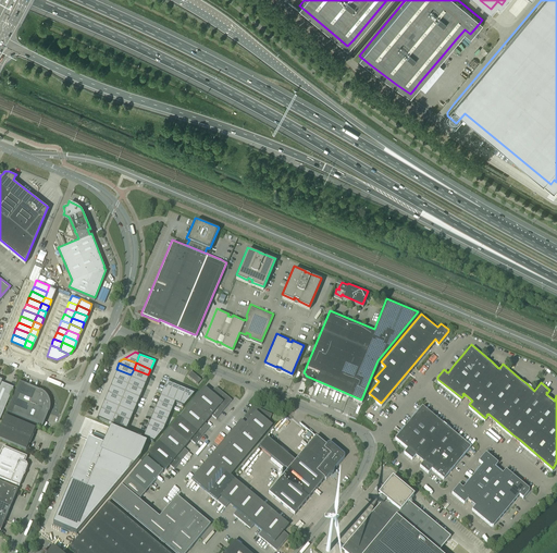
[(201,376),(192,368),(187,372),(198,380),(201,376)]
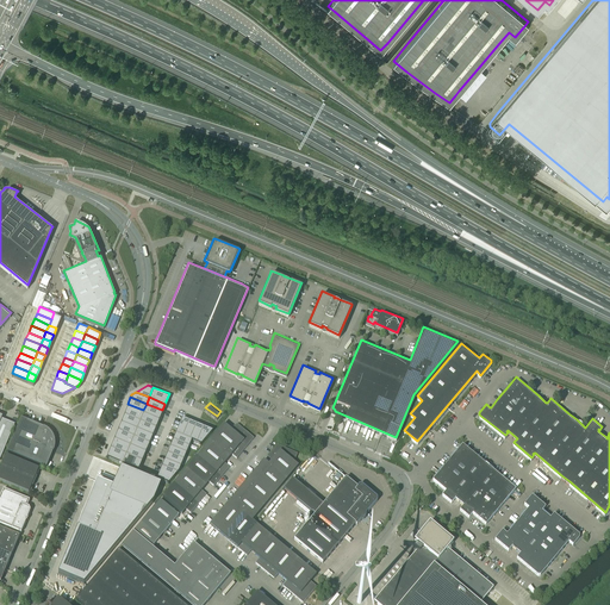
[(128,404),(124,411),(141,418),(143,410),(128,404)]
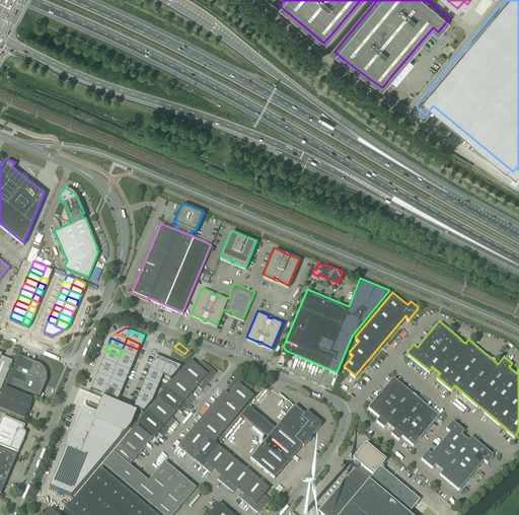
[(125,344),(122,349),(135,355),(138,349),(125,344)]
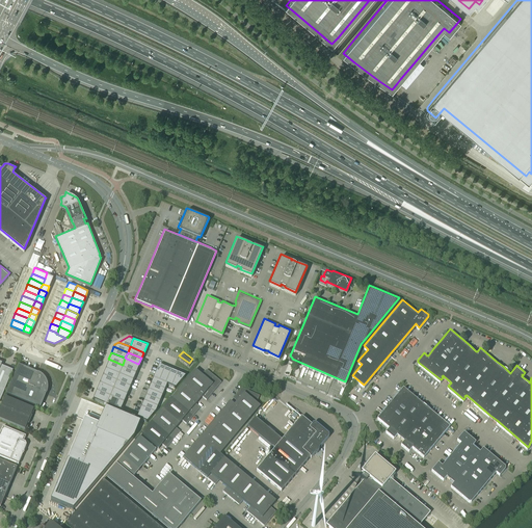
[(125,358),(123,365),(136,370),(138,364),(125,358)]
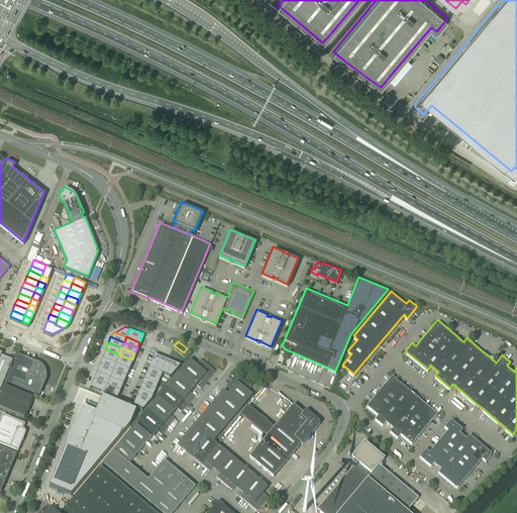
[(0,385),(12,356),(1,351),(2,350),(0,348),(0,385)]
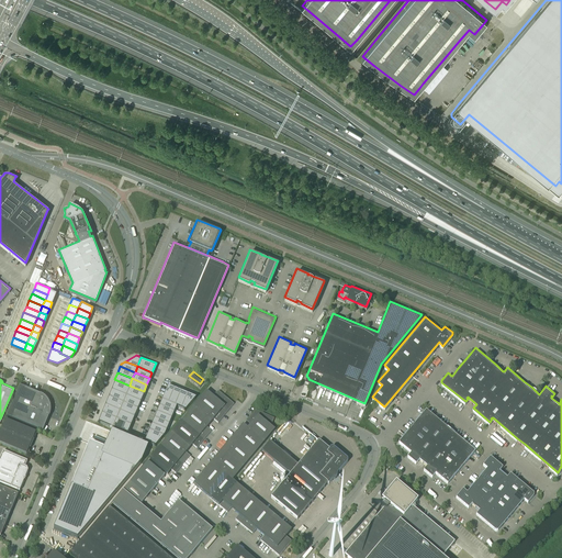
[(114,379),(112,387),(126,392),(130,386),(114,379)]
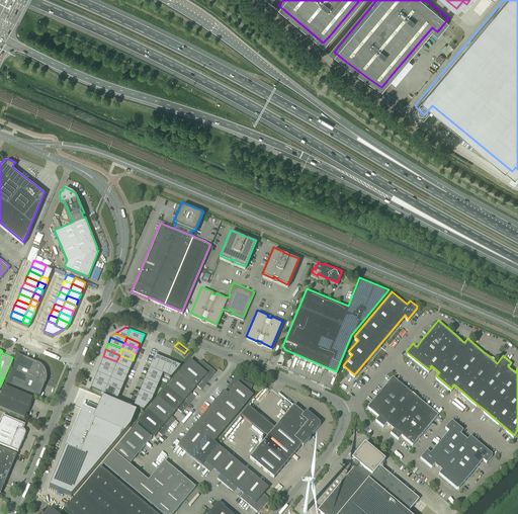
[(44,364),(40,361),(36,359),(18,352),(6,379),(31,391),(38,394),(45,379),(46,380),(47,376),(47,372),(46,368),(44,364)]
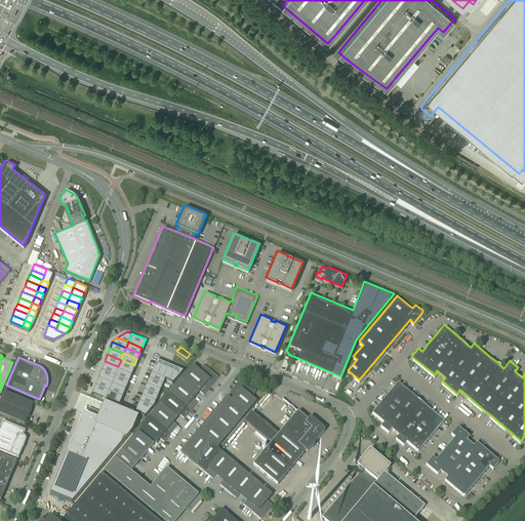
[(157,357),(151,370),(157,372),(163,359),(157,357)]
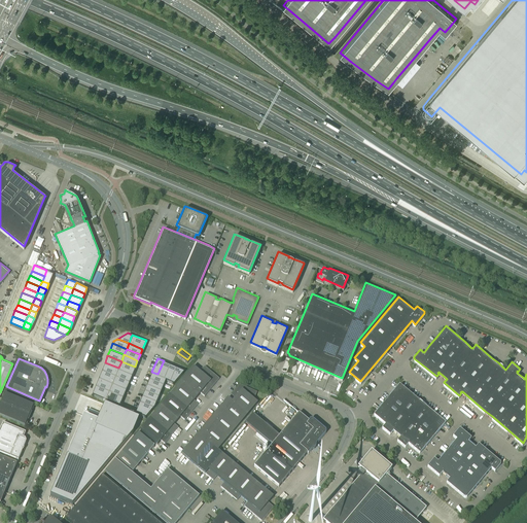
[(164,360),(157,374),(164,377),(170,363),(164,360)]
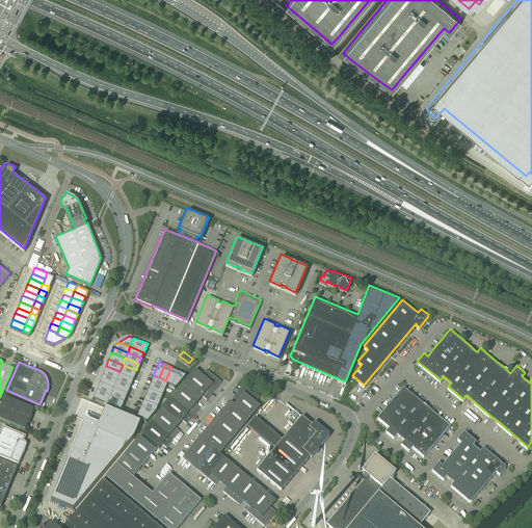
[(123,365),(120,371),(133,377),(136,370),(123,365)]
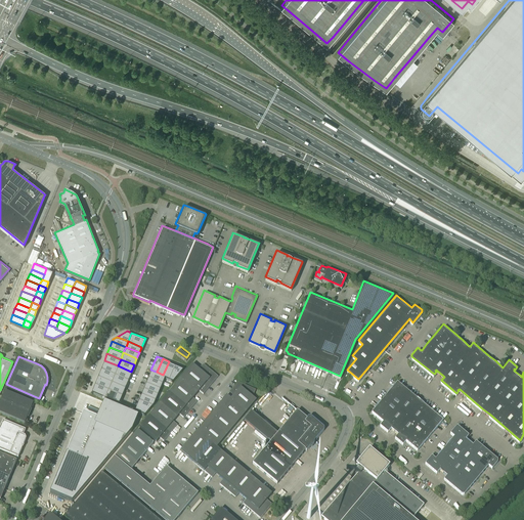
[(104,360),(101,366),(115,373),(118,365),(104,360)]
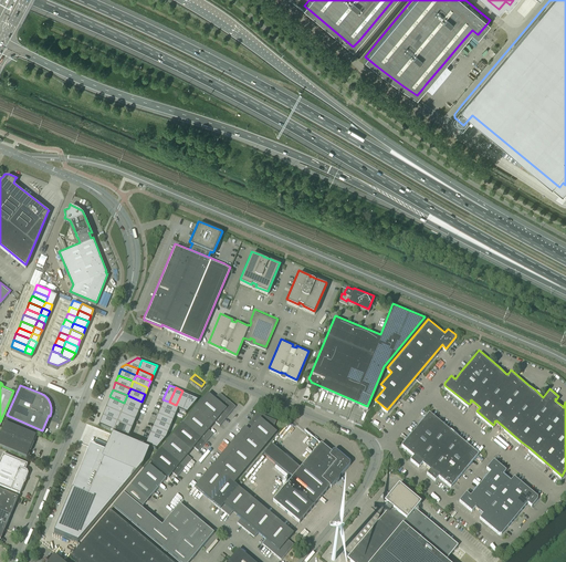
[(208,426),(215,418),(219,422),(236,403),(220,389),(213,395),(208,389),(182,419),(206,438),(212,430),(208,426)]
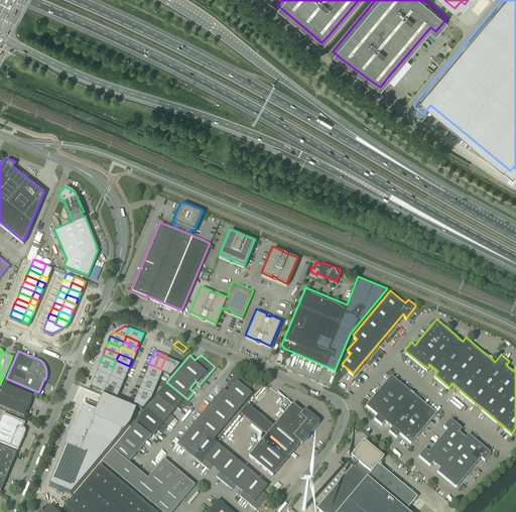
[(166,356),(160,369),(162,369),(166,371),(172,358),(166,356)]
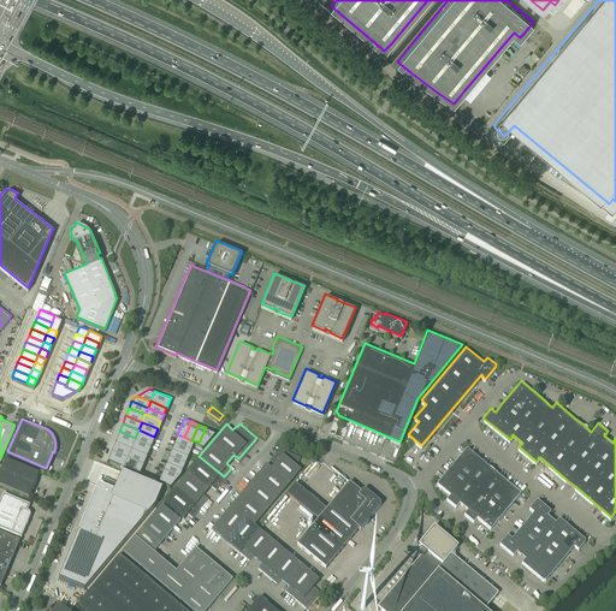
[(206,427),(199,443),(203,445),(215,431),(206,427)]
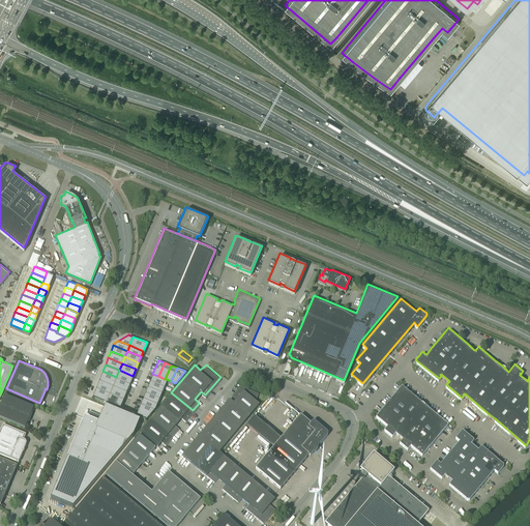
[(119,370),(116,377),(129,382),(133,376),(119,370)]
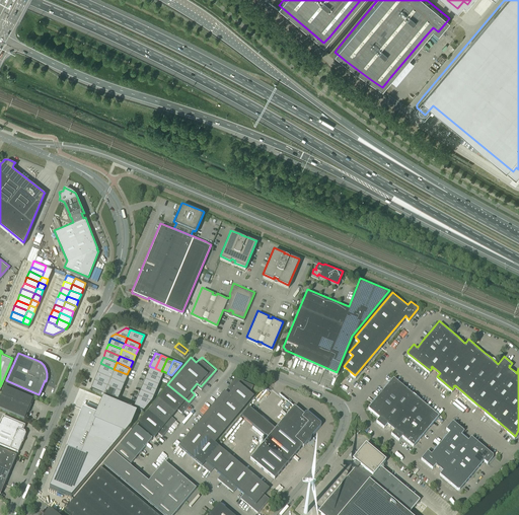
[(100,363),(97,371),(110,376),(114,369),(100,363)]
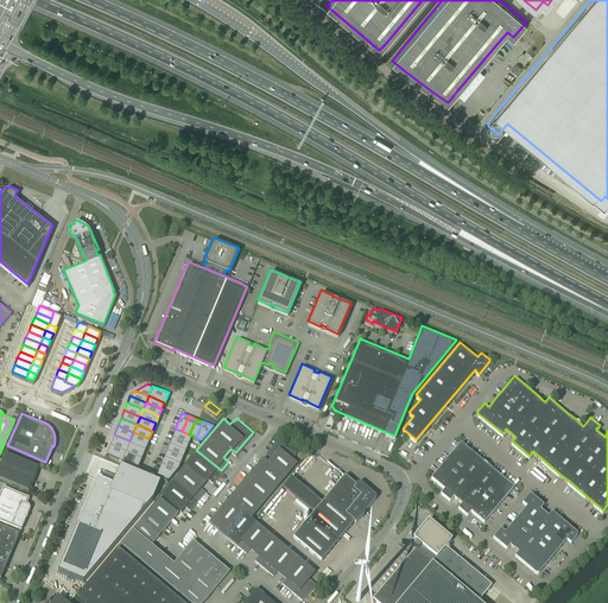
[(175,429),(172,435),(189,442),(191,435),(189,435),(182,431),(175,429)]
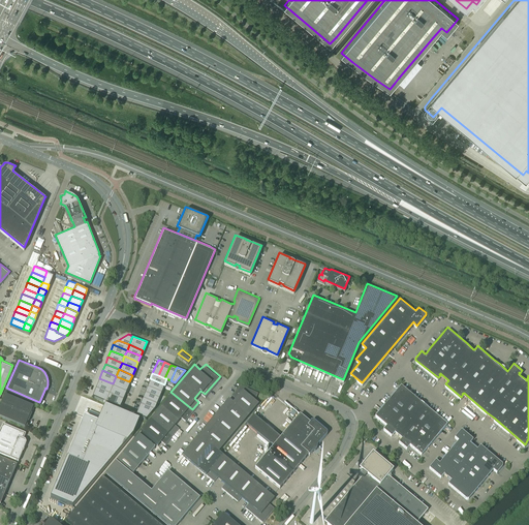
[(116,376),(113,383),(126,390),(129,381),(116,376)]
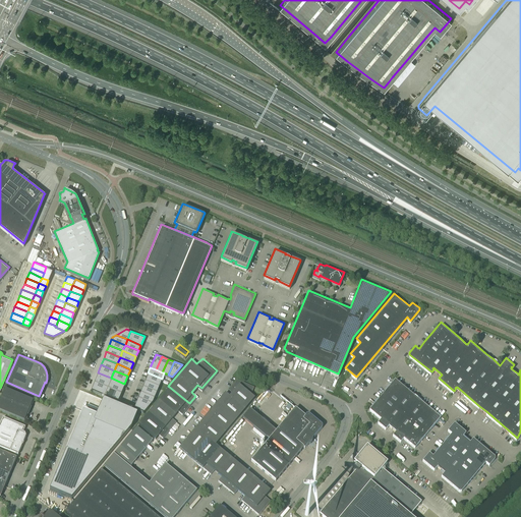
[(98,372),(95,380),(108,386),(111,378),(98,372)]
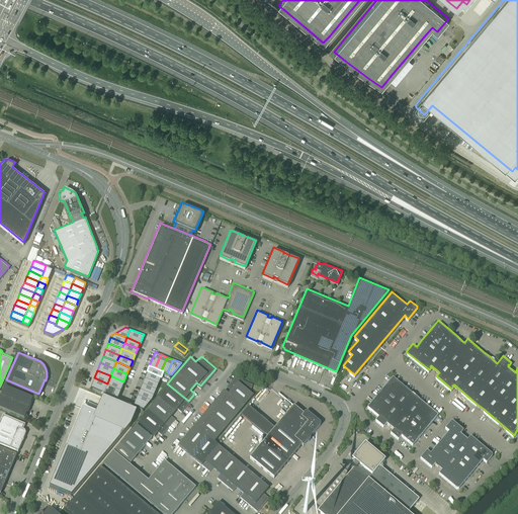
[(147,370),(145,376),(158,382),(161,376),(147,370)]
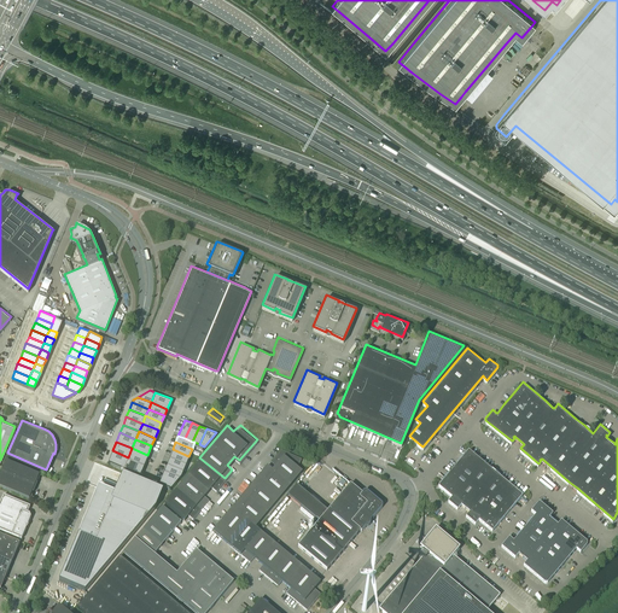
[(256,524),(302,468),(297,465),(302,455),(281,445),(270,457),(275,462),(272,466),(267,462),(232,505),(246,515),(256,524)]
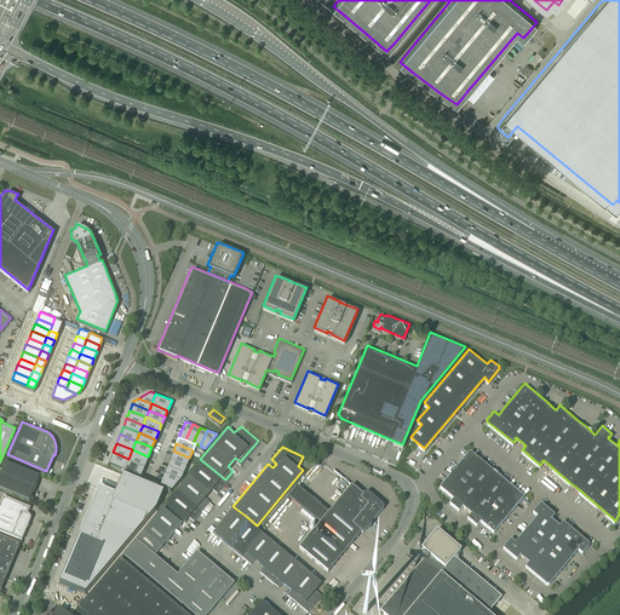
[(523,493),(503,476),(470,448),(442,481),(440,484),(453,495),(449,500),(459,507),(463,503),(471,510),(468,515),(476,523),(480,518),(493,529),(523,493)]
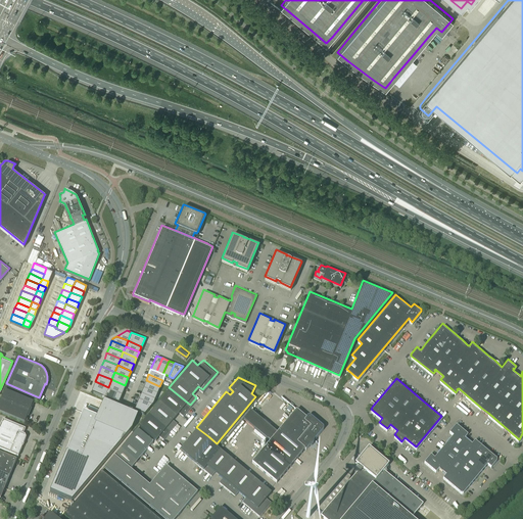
[(111,379),(108,387),(122,392),(125,385),(111,379)]
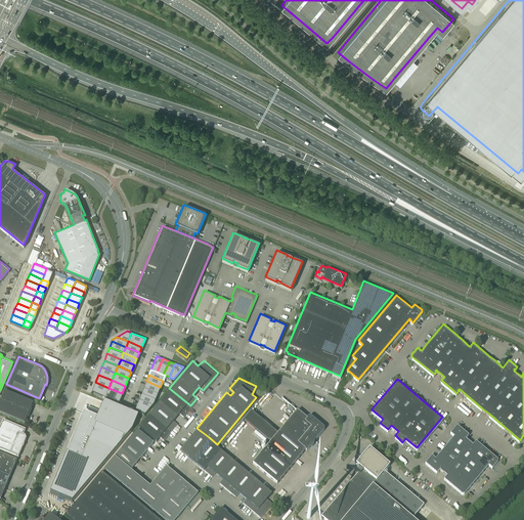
[(146,381),(143,386),(158,392),(160,387),(146,381)]
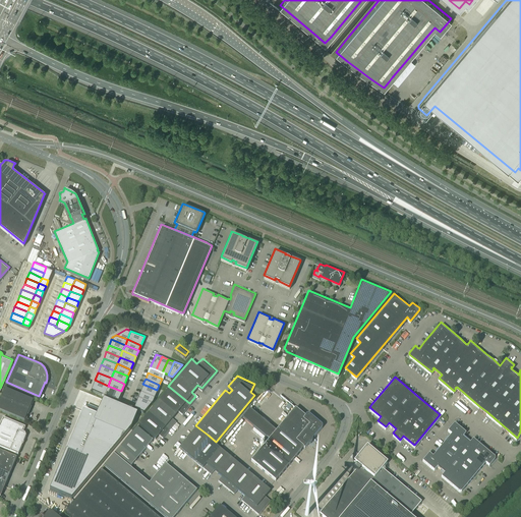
[(95,380),(91,387),(105,393),(108,386),(95,380)]
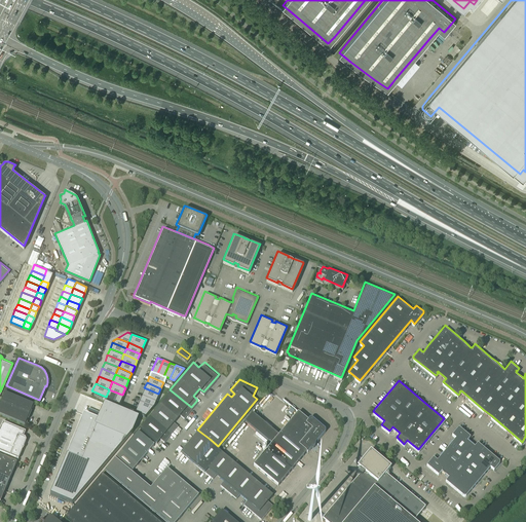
[(144,387),(142,394),(156,400),(158,394),(144,387)]
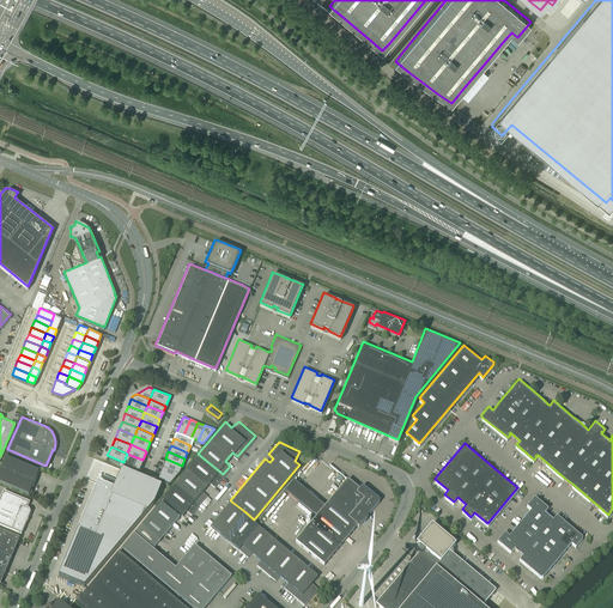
[(36,474),(38,467),(6,453),(0,466),(0,479),(29,491),(32,484),(32,485),(37,475),(36,474)]
